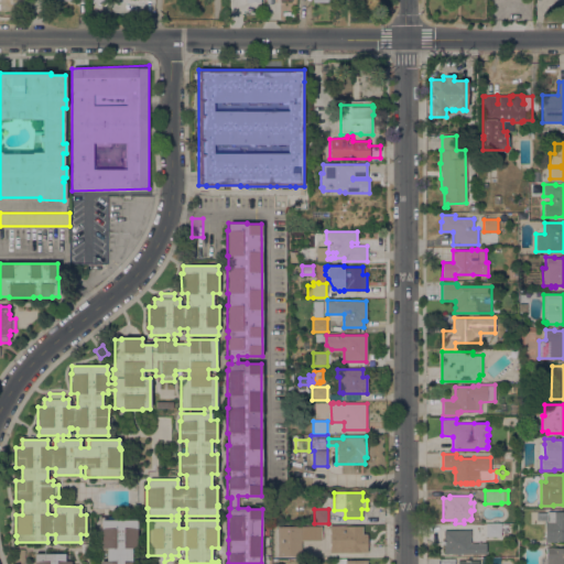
[(563,541),(554,541),(554,542),(544,542),(544,521),(546,521),(546,511),(563,511),(563,541)]
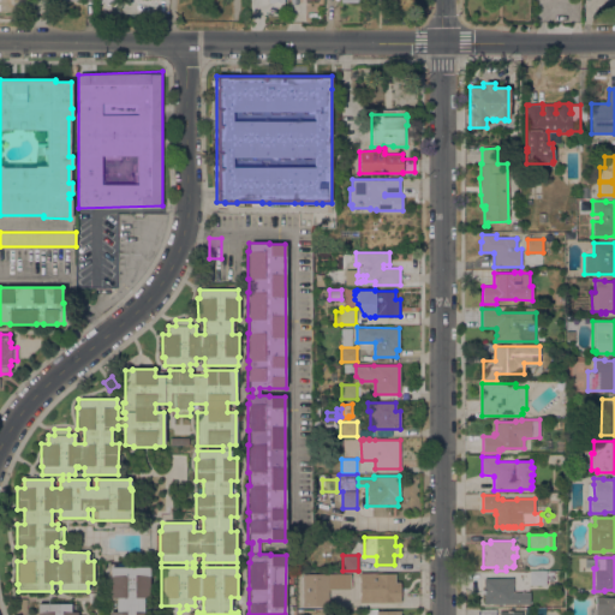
[(108,614),(108,611),(115,611),(115,598),(109,598),(109,575),(109,567),(149,567),(149,598),(143,598),(143,611),(149,611),(149,614),(36,614),(36,613),(37,613),(37,603),(71,604),(71,611),(77,611),(77,614),(108,614)]
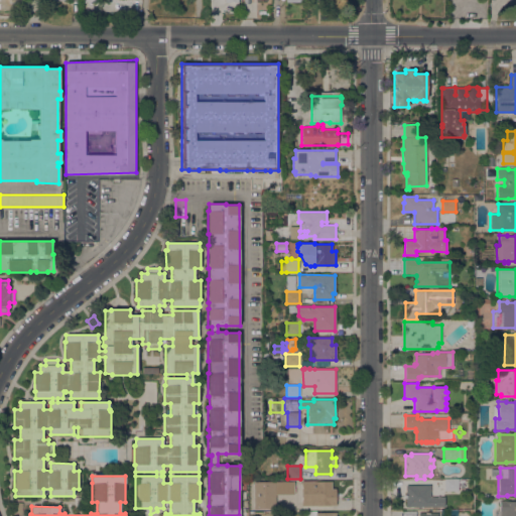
[(444,491),(444,480),(459,480),(458,491),(444,491)]
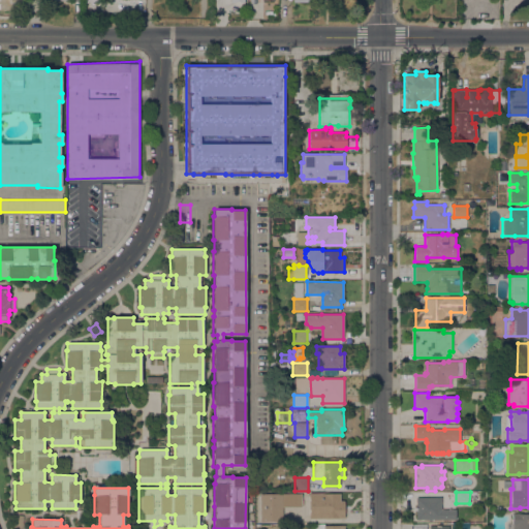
[(257,494),(258,522),(281,522),(280,493),(257,494)]
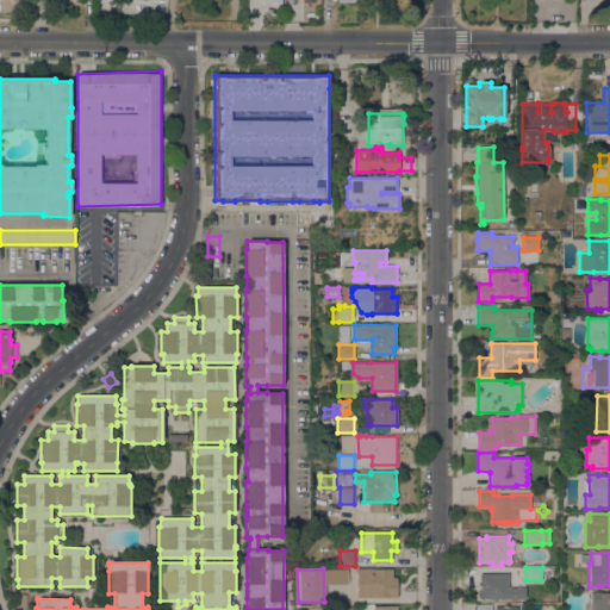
[(392,570),(392,578),(397,578),(397,589),(392,589),(392,598),(374,598),(368,592),(368,590),(367,590),(367,586),(363,586),(363,582),(356,582),(356,570),(392,570)]
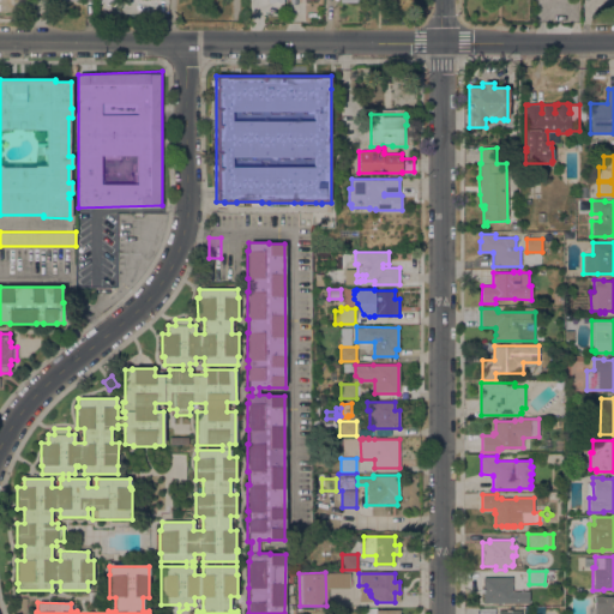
[(512,577),(512,591),(529,591),(529,602),(500,602),(500,605),(497,605),(497,603),(482,603),(482,577),(512,577)]
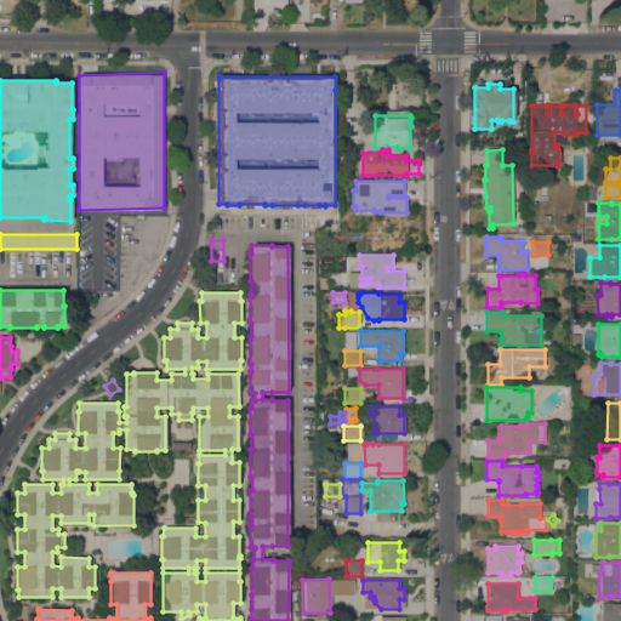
[(363,598),(363,614),(346,614),(346,598),(363,598)]
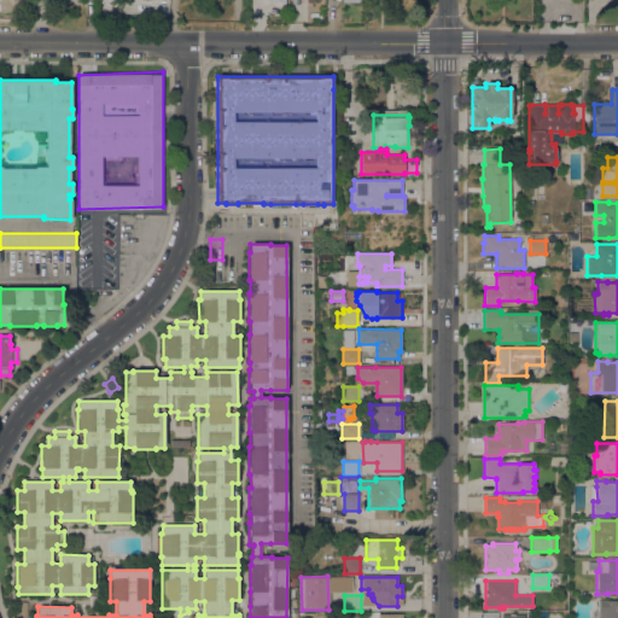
[(600,617),(600,612),(599,612),(599,600),(602,600),(617,600),(617,617),(600,617)]
